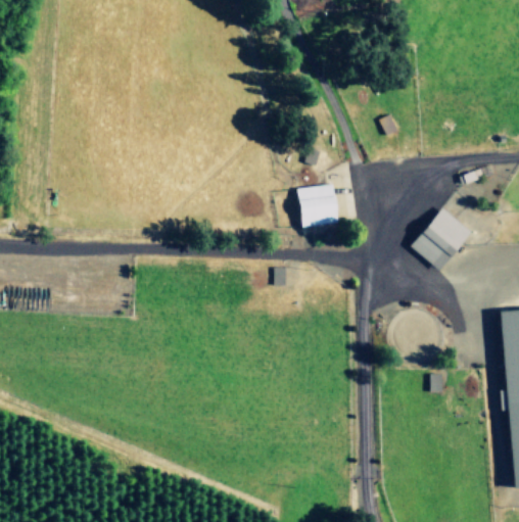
[(315,165),(320,152),(309,148),(303,161),(315,165)]
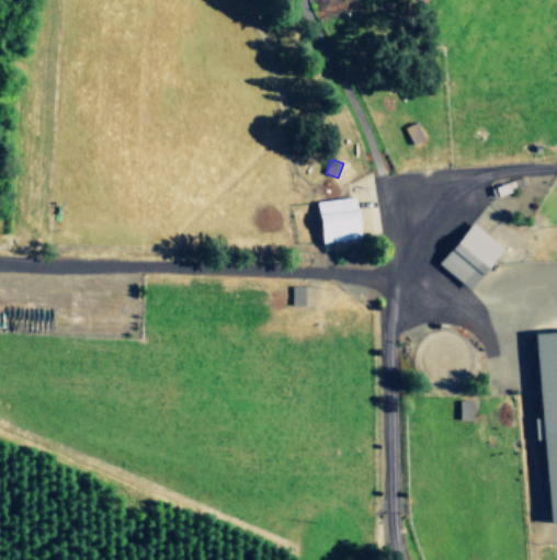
[(325,243),(363,240),(359,197),(320,202),(325,243)]
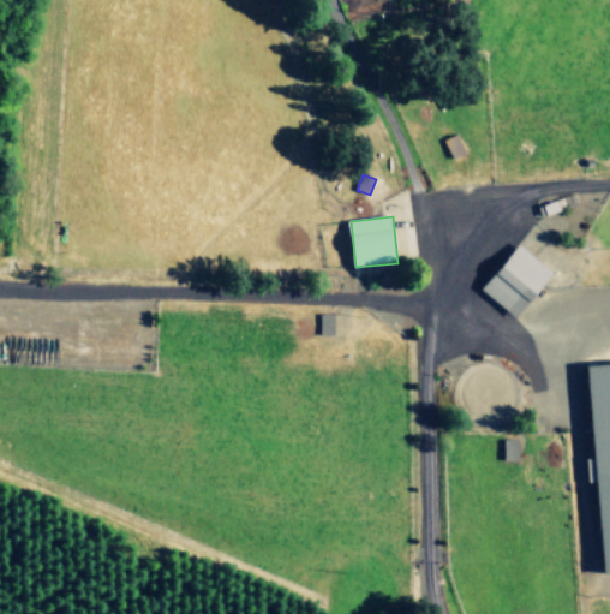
[(483,288),(515,319),(556,275),(522,245),(483,288)]
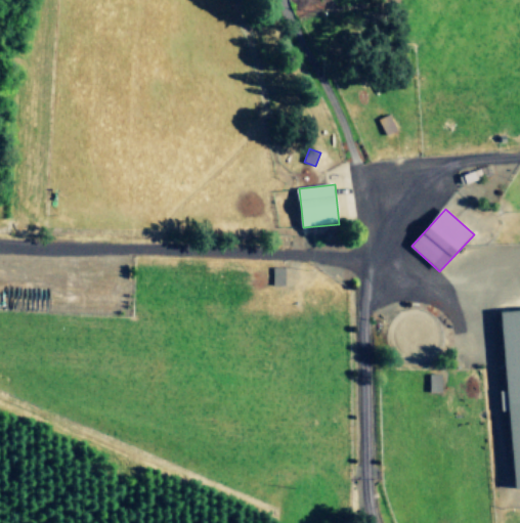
[(286,286),(287,268),(273,268),(273,286),(286,286)]
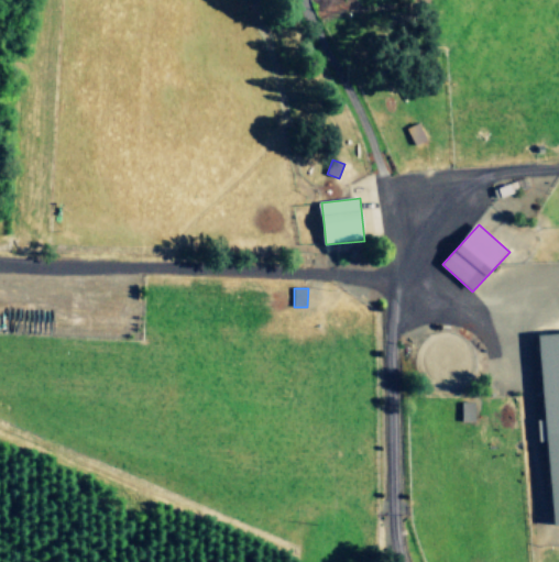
[(546,423),(554,527),(558,527),(558,334),(539,337),(546,423)]
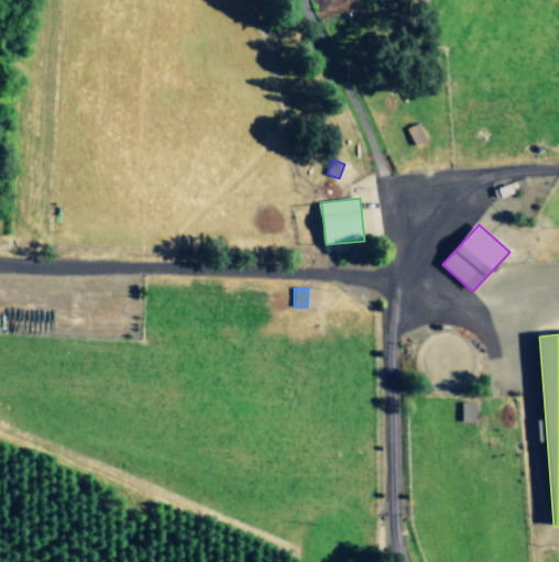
[(475,403),(463,404),(463,422),(477,421),(475,403)]
